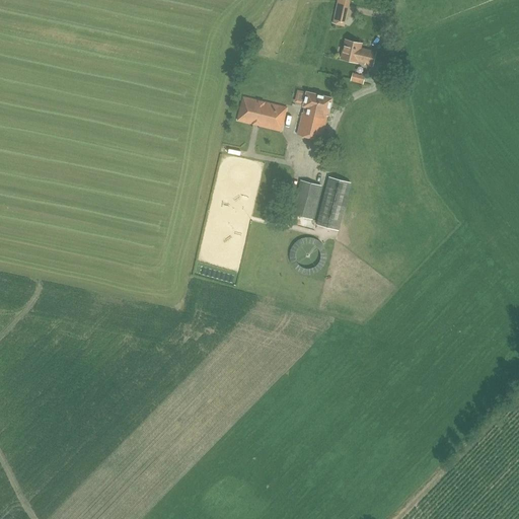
[(345,25),(347,19),(334,16),(332,22),(345,25)]
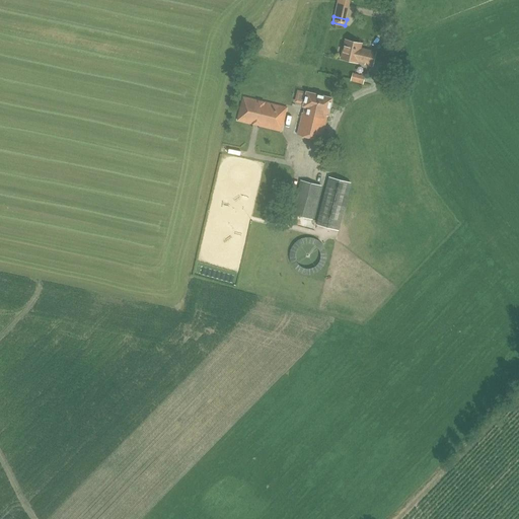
[(347,39),(342,58),(357,61),(359,56),(367,58),(366,63),(373,65),(376,51),(369,50),(360,48),(361,43),(347,39)]
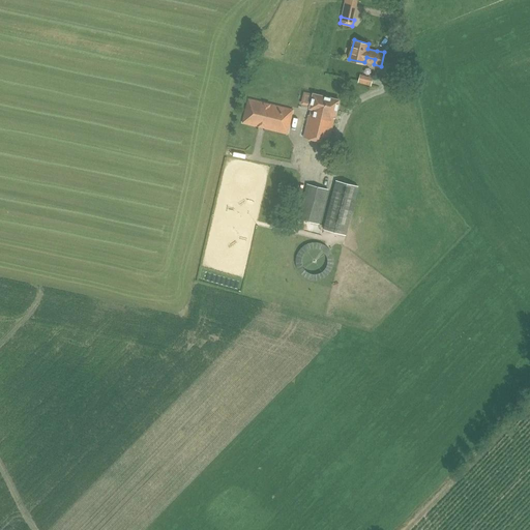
[(371,86),(373,78),(360,74),(358,83),(371,86)]
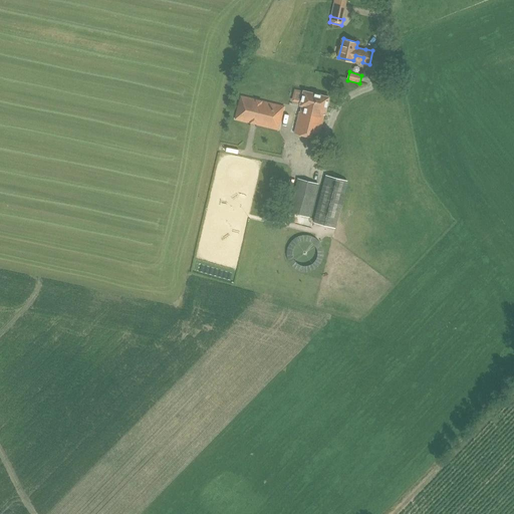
[(318,139),(324,114),(322,114),(322,110),(325,111),(329,97),(304,90),(300,104),(303,105),(302,112),(299,111),(294,133),(318,139)]
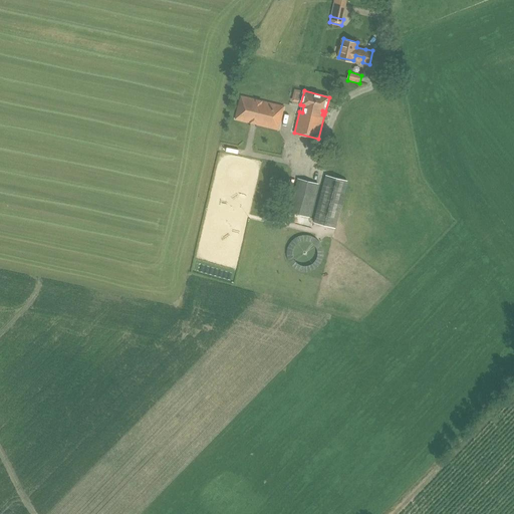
[(237,119),(250,122),(279,130),(285,105),(255,99),(255,98),(240,95),(235,118),(237,119)]
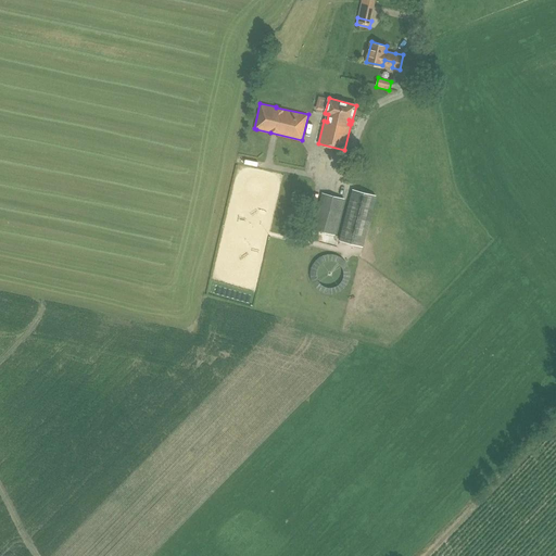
[(377,196),(352,189),(339,240),(363,247),(377,196)]
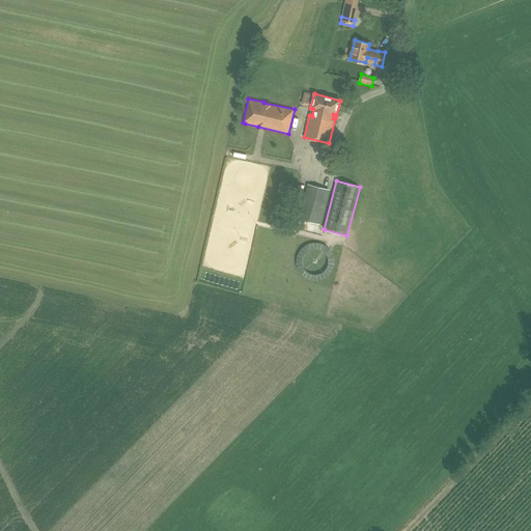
[(329,190),(307,184),(299,219),(320,224),(329,190)]
